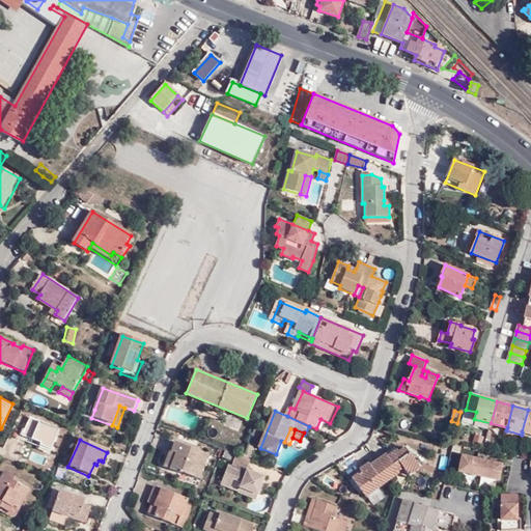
[(176,443),(172,452),(177,454),(171,470),(182,474),(183,473),(201,480),(210,455),(176,443)]
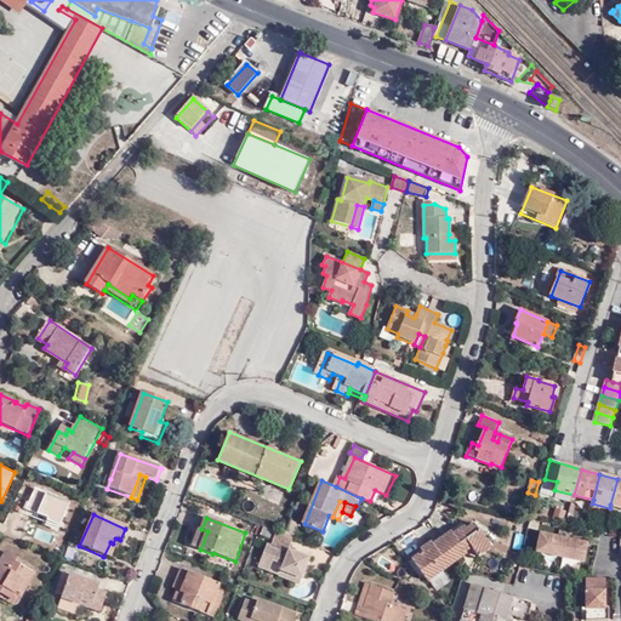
[(455,531),(444,539),(459,562),(468,556),(466,553),(474,548),(482,558),(495,551),(478,524),(466,533),(463,530),(457,534),(455,531)]
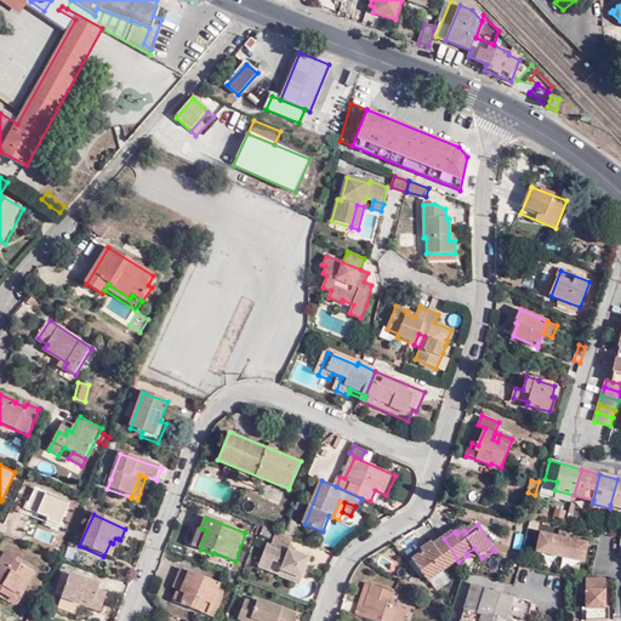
[(533,550),(582,560),(587,539),(537,528),(533,550)]
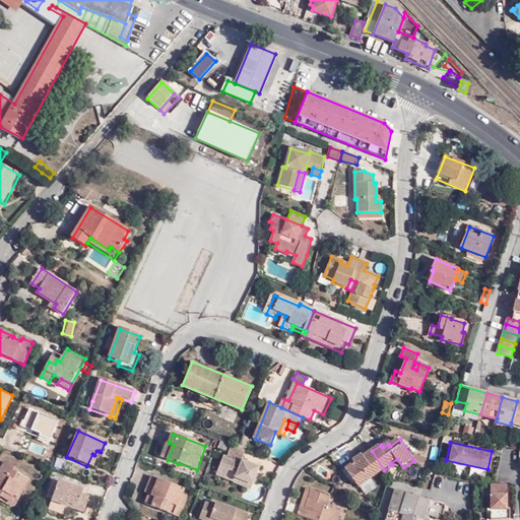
[(174,445),(169,443),(168,443),(161,458),(168,460),(174,445)]
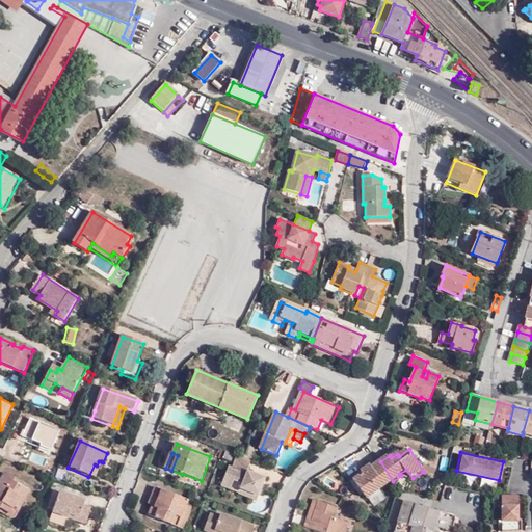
[(254,461),(244,458),(239,456),(235,467),(249,472),(254,461)]
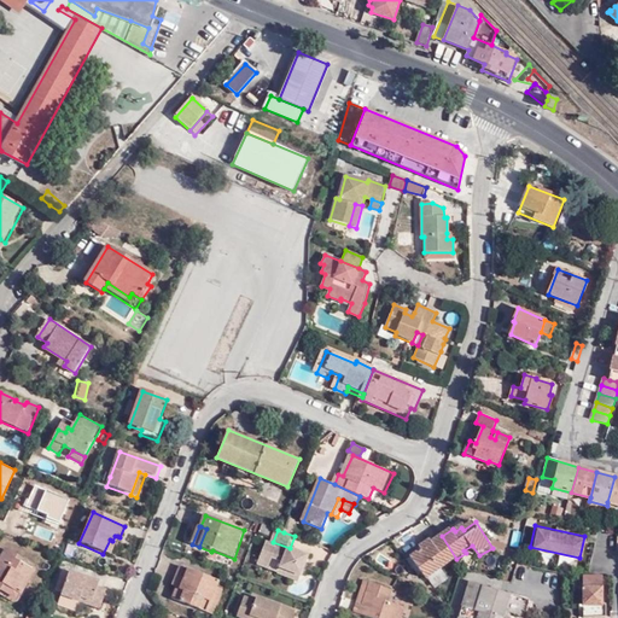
[(110,540),(103,554),(109,557),(117,536),(115,536),(112,541),(110,540)]
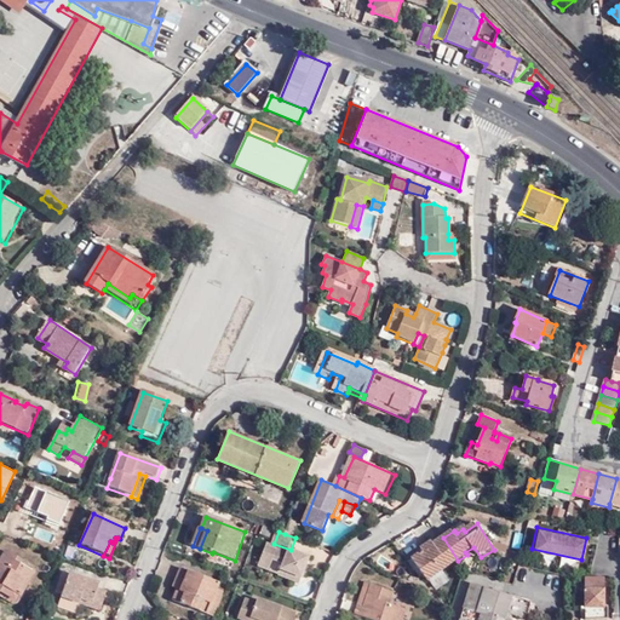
[(458,561),(443,538),(436,543),(438,545),(428,551),(425,547),(413,556),(414,557),(425,574),(429,579),(458,561)]
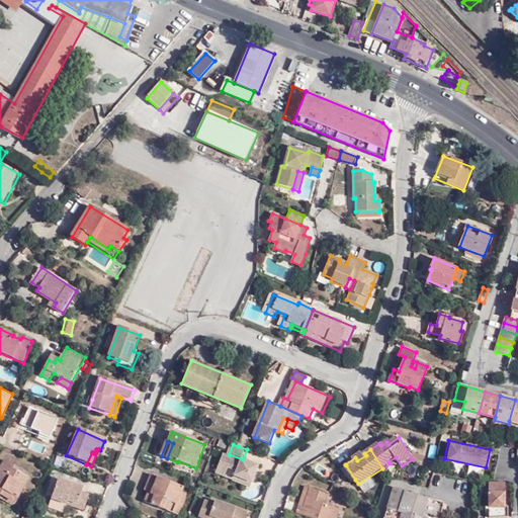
[(366,455),(364,453),(363,452),(355,457),(357,460),(366,455)]
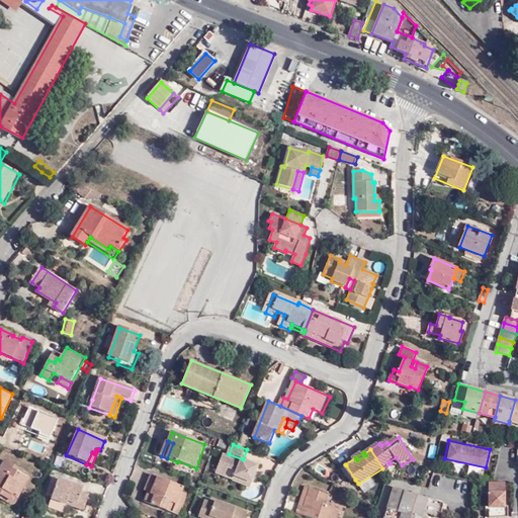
[(246,460),(243,459),(229,454),(227,458),(232,459),(233,458),(245,463),(246,460)]
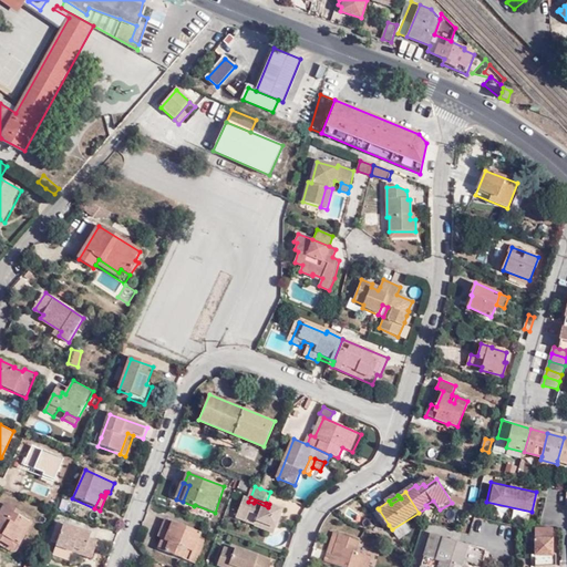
[(284,509),(269,504),(268,507),(255,502),(254,503),(248,502),(245,501),(237,519),(246,523),(250,513),(259,516),(257,522),(276,529),(284,509)]
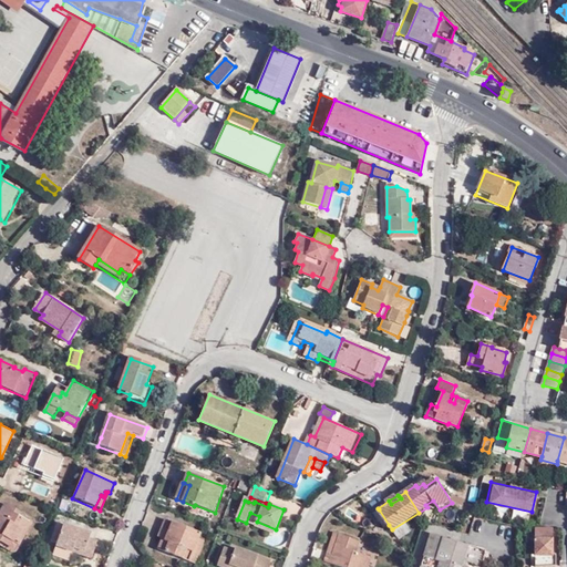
[(436,512),(440,509),(433,501),(425,505),(428,507),(436,512)]
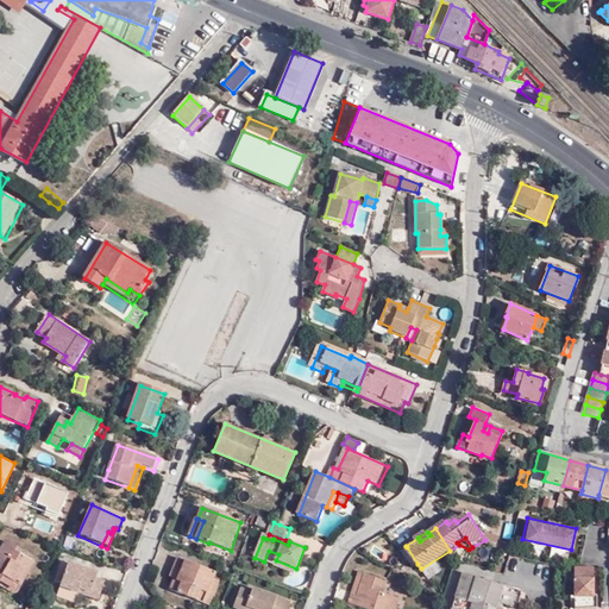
[(5,576),(22,586),(35,564),(16,553),(18,550),(7,544),(0,556),(0,584),(0,585),(5,576)]
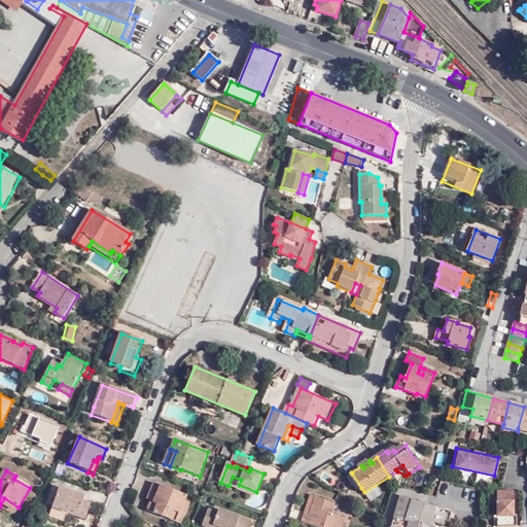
[(358,490),(361,488),(352,473),(349,476),(358,490)]
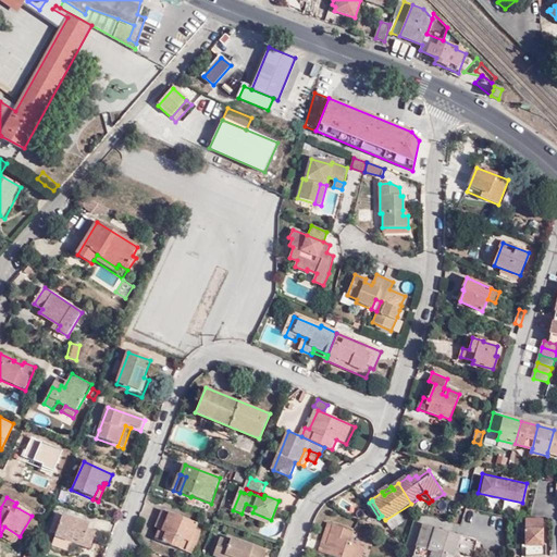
[(163,510),(159,519),(163,521),(160,529),(157,540),(187,552),(196,529),(198,523),(163,510)]
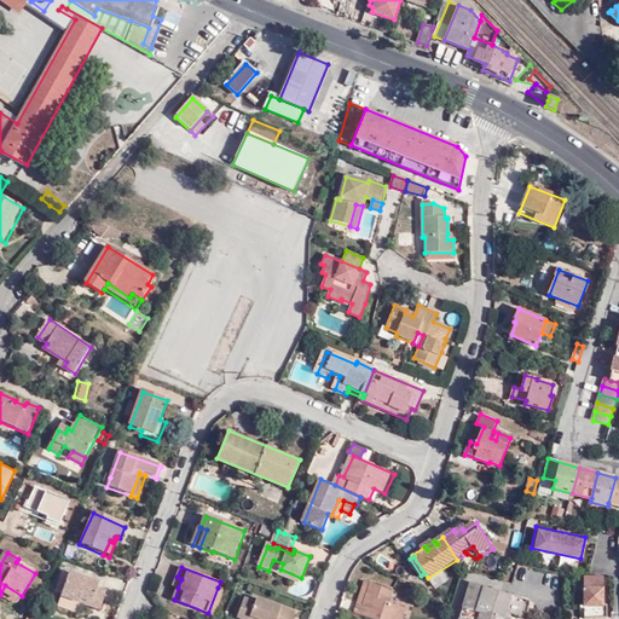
[(69,572),(62,570),(58,580),(55,579),(51,589),(61,593),(69,572)]
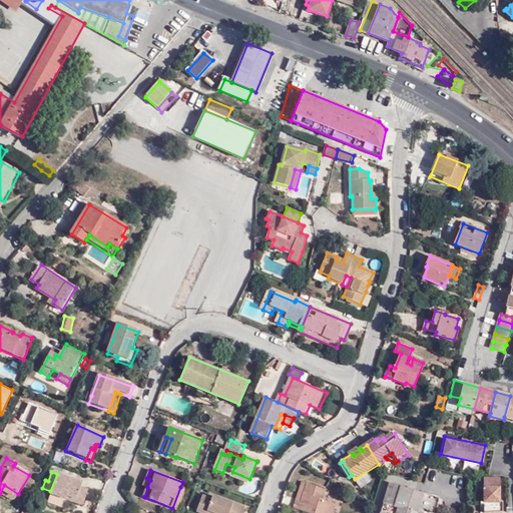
[(248,483),(249,479),(232,472),(231,476),(248,483)]
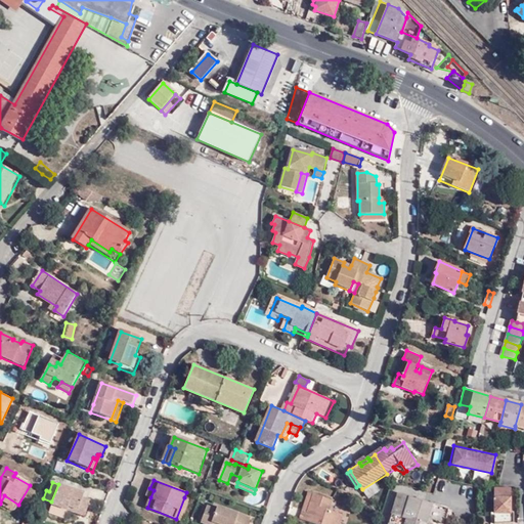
[(84,492),(58,483),(58,484),(51,501),(48,512),(63,518),(67,509),(68,506),(77,509),(76,512),(84,515),(90,499),(83,496),(84,492)]
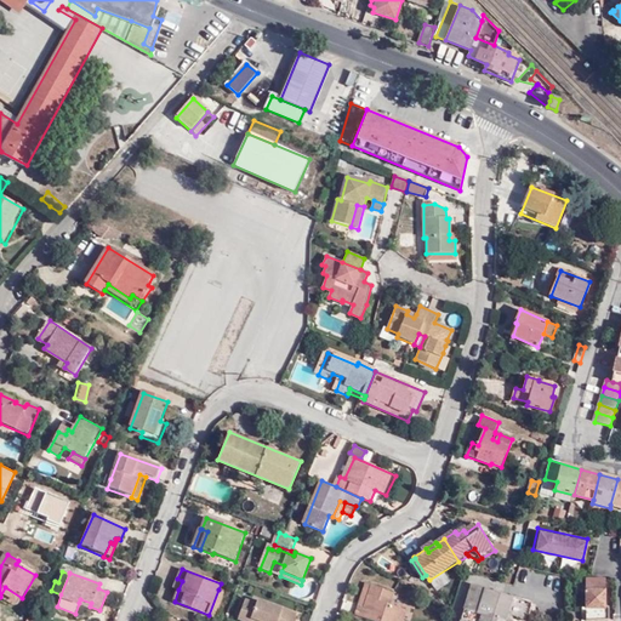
[(585,620),(610,617),(609,605),(604,605),(602,580),(586,580),(586,608),(584,608),(585,620)]
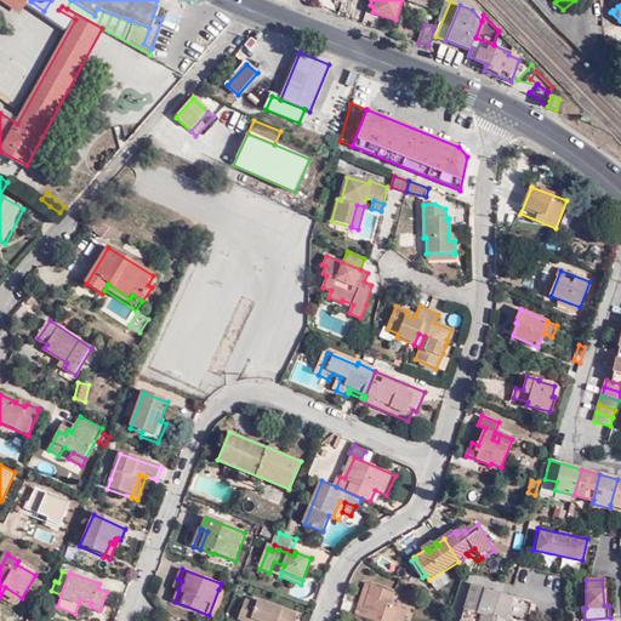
[(362,607),(370,585),(364,582),(355,604),(362,607)]
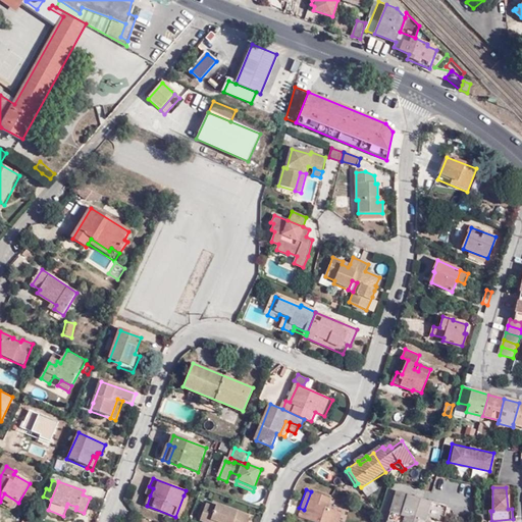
[(444,521),(448,506),(398,490),(387,521),(444,521)]
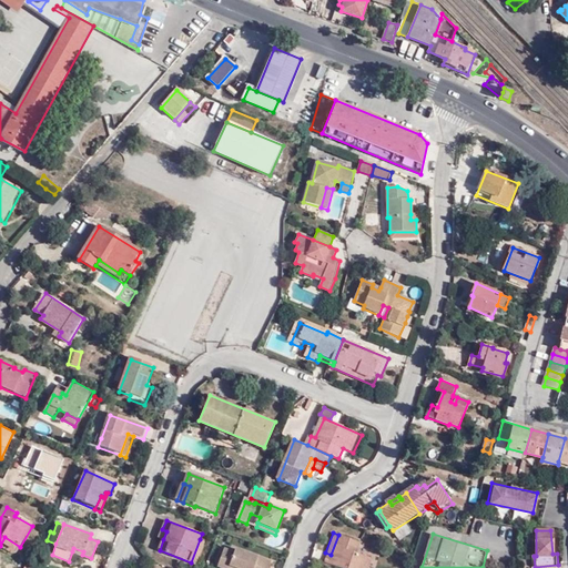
[(324,561),(342,567),(367,567),(371,557),(356,553),(359,541),(338,535),(331,555),(325,553),(323,561),(324,561)]
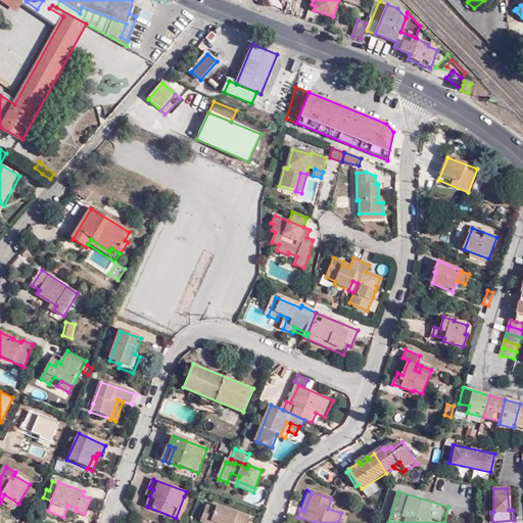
[(0,504),(14,512),(18,504),(4,494),(0,503),(0,504)]
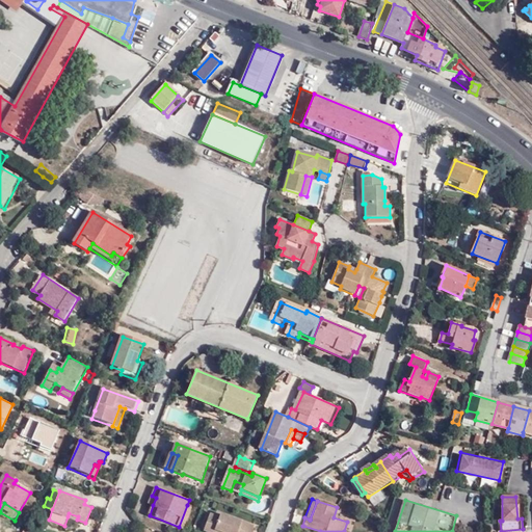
[(193,507),(187,505),(179,527),(185,529),(193,507)]
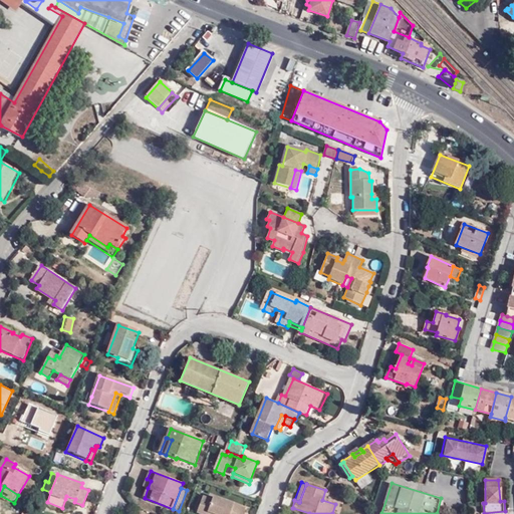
[(199,513),(204,513),(245,513),(247,509),(215,497),(214,499),(205,496),(199,513)]
